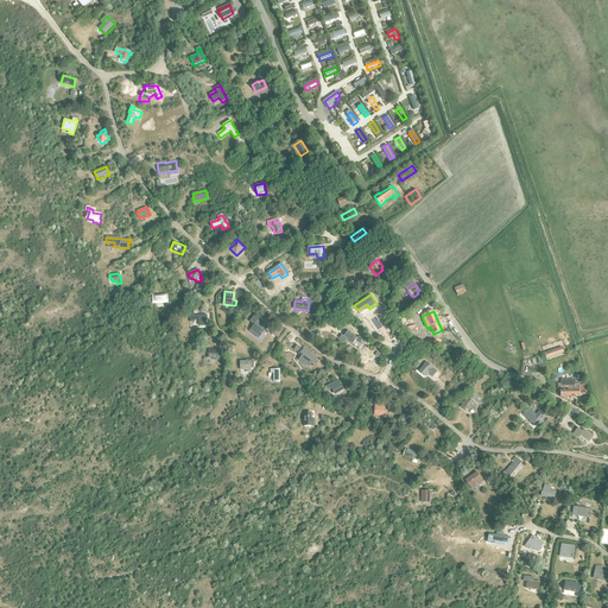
[(207,325),(207,323),(207,322),(206,322),(206,320),(207,320),(207,315),(194,316),(194,312),(190,312),(190,322),(195,322),(195,321),(198,321),(200,325),(201,325),(201,327),(206,327),(206,325),(207,325)]
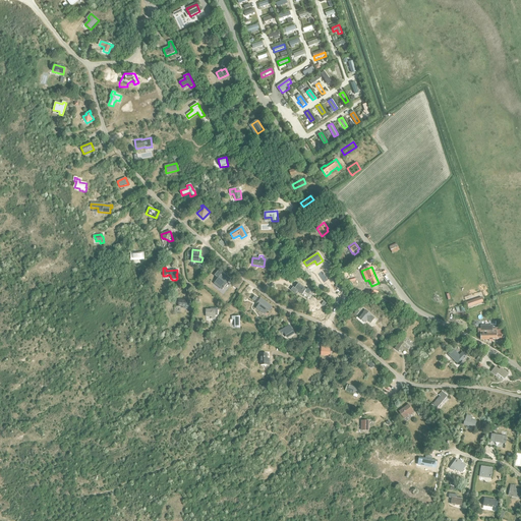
[(217,286),(222,289),(231,279),(220,270),(215,276),(222,281),(217,286)]
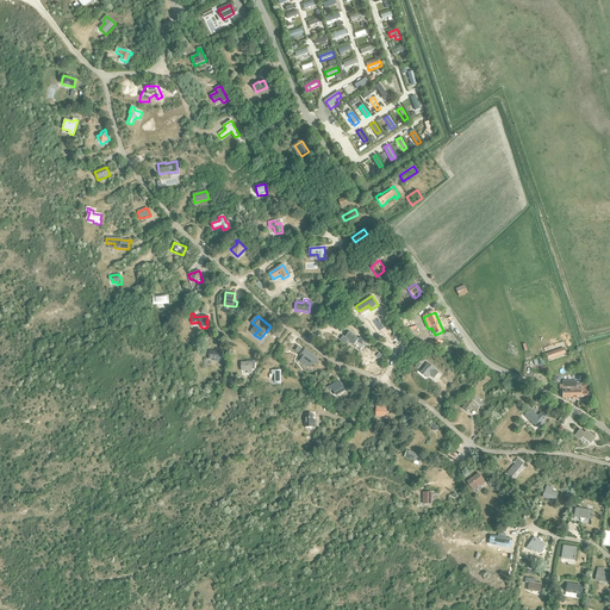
[(343,336),(341,340),(347,344),(348,341),(354,346),(359,340),(349,332),(346,337),(343,336)]
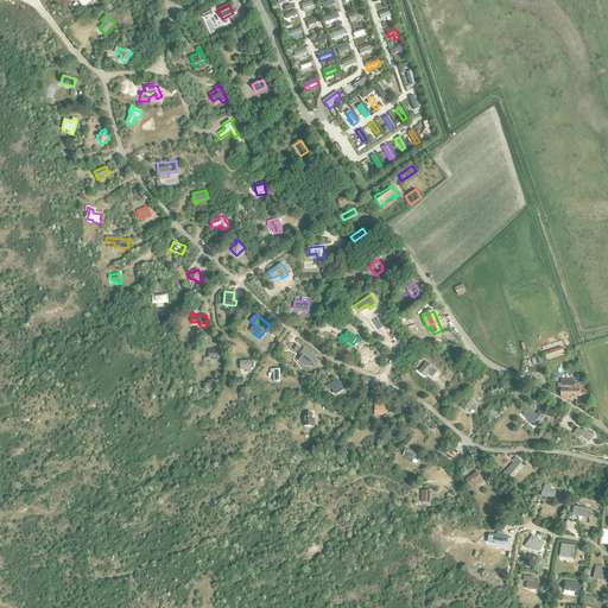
[(544,353),(546,359),(564,353),(562,347),(544,353)]
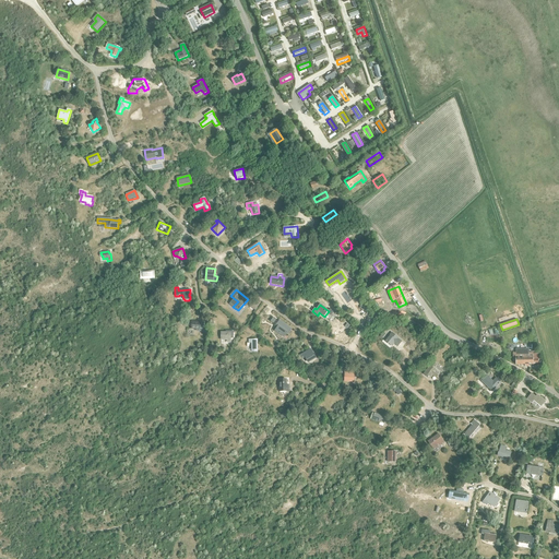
[(278,326),(275,331),(284,336),(286,333),(288,334),(292,330),(280,321),(276,325),(278,326)]
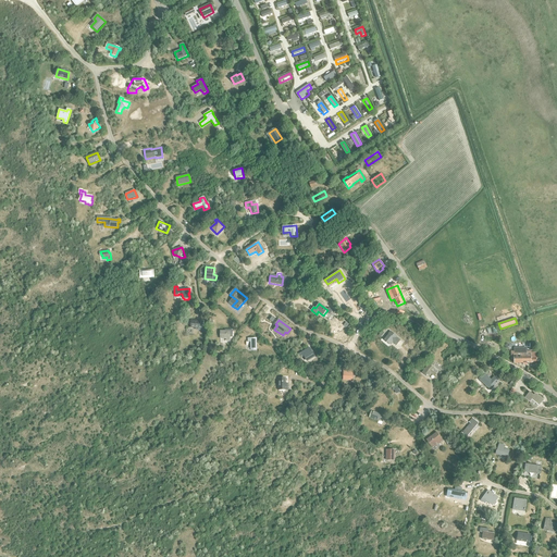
[(192,321),(190,327),(198,329),(198,331),(205,332),(206,325),(202,325),(203,322),(192,321)]
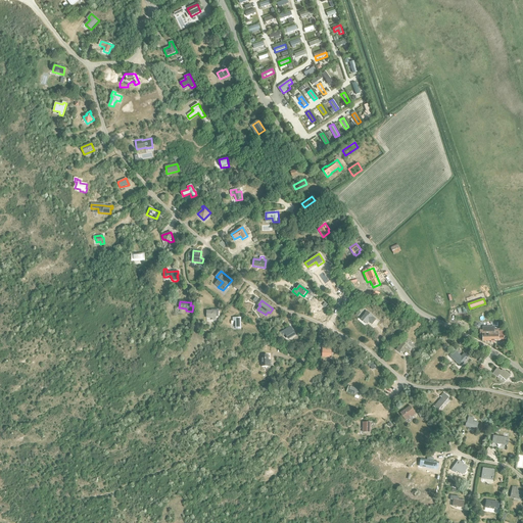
[(211,312),(207,312),(206,318),(212,318),(212,320),(216,320),(216,317),(219,317),(219,310),(211,310),(211,312)]
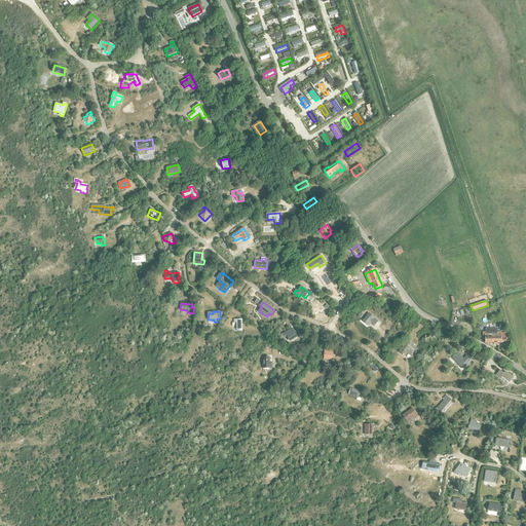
[(371,324),(374,326),(378,322),(375,318),(374,320),(373,317),(373,316),(369,313),(366,315),(367,316),(363,321),(368,325),(370,322),(371,324)]
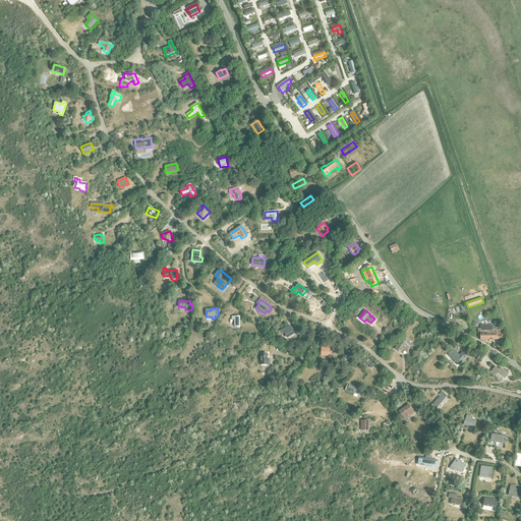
[(232,316),(232,320),(234,320),(234,328),(240,328),(240,316),(234,316),(232,316)]
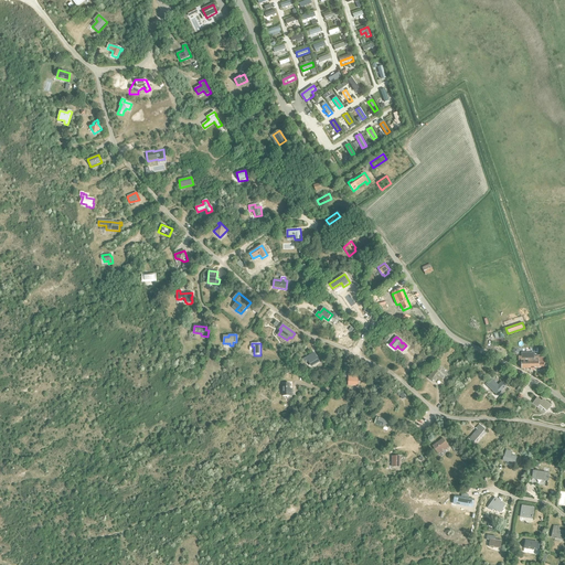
[(311,366),(319,362),(313,353),(304,360),(306,362),(308,361),(311,366)]
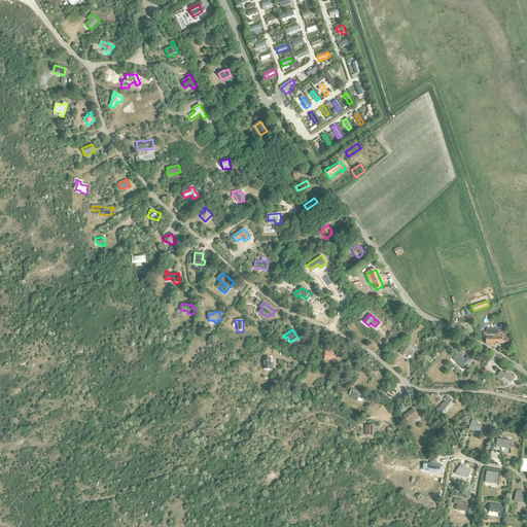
[(486,332),(484,332),(484,339),(486,339),(486,343),(486,344),(489,344),(507,344),(507,339),(507,334),(502,334),(502,332),(498,332),(498,329),(486,329),(486,332)]
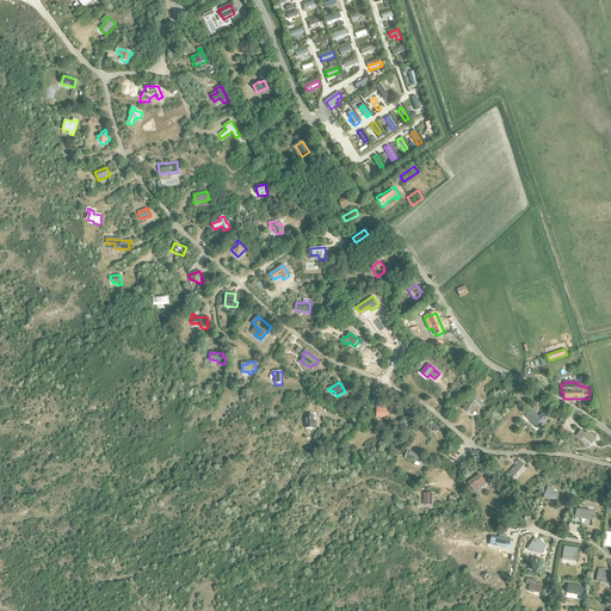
[(463,408),(470,414),(473,409),(477,413),(481,408),(476,405),(470,400),(463,408)]
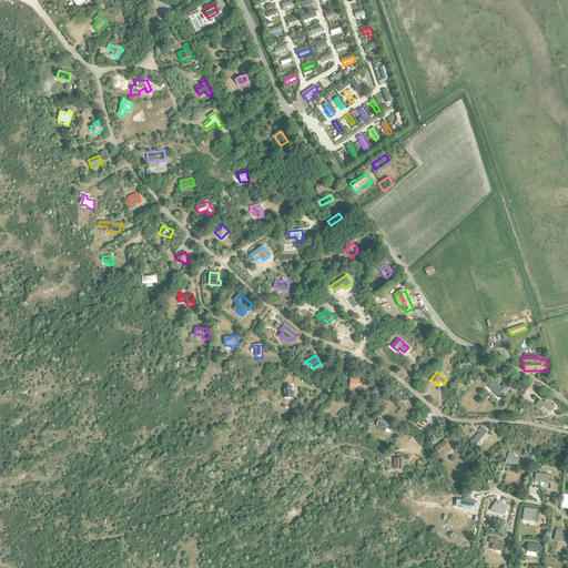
[(350,387),(359,388),(361,378),(351,378),(350,387)]
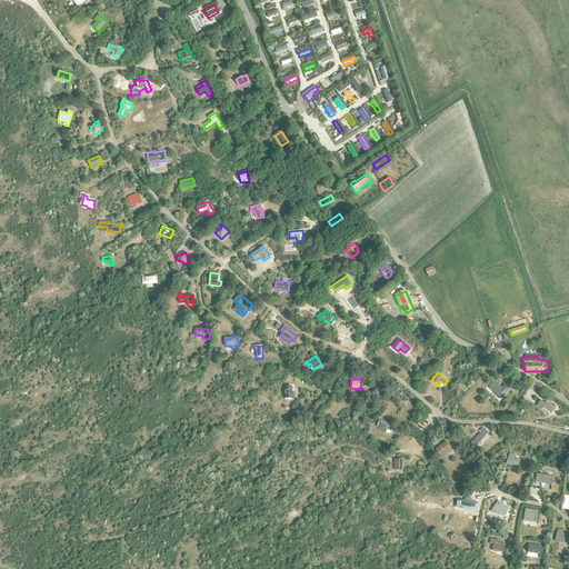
[(497,395),(501,398),(503,396),(509,389),(505,385),(502,389),(496,382),(490,389),(497,395)]
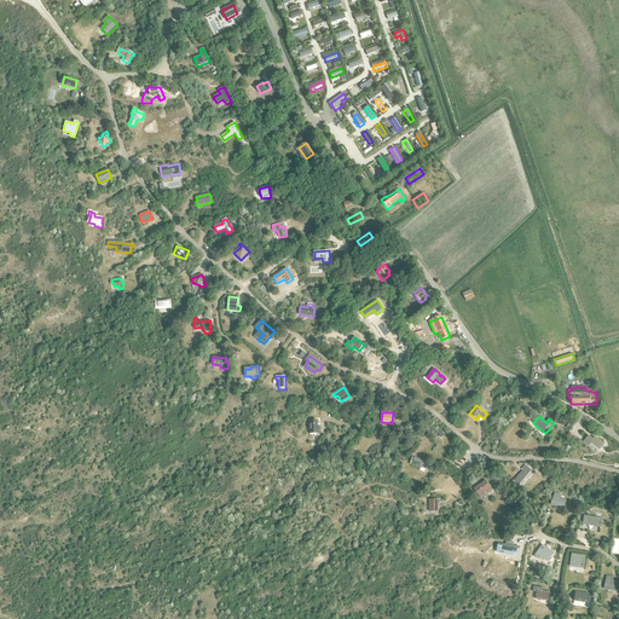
[(317,427),(317,421),(310,421),(310,434),(319,433),(319,427),(317,427)]
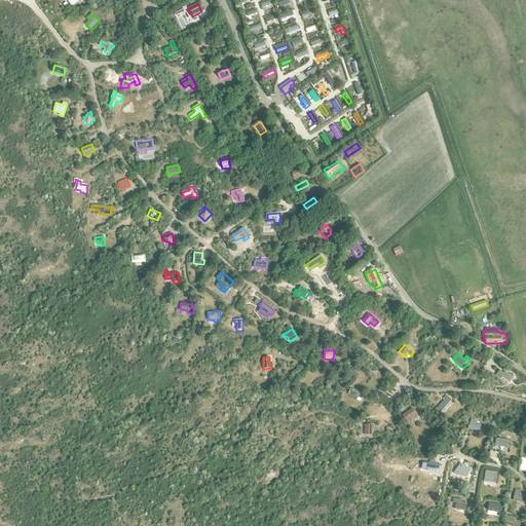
[(496,376),(500,379),(502,377),(509,382),(513,378),(505,372),(504,374),(500,370),(497,374),(496,376)]
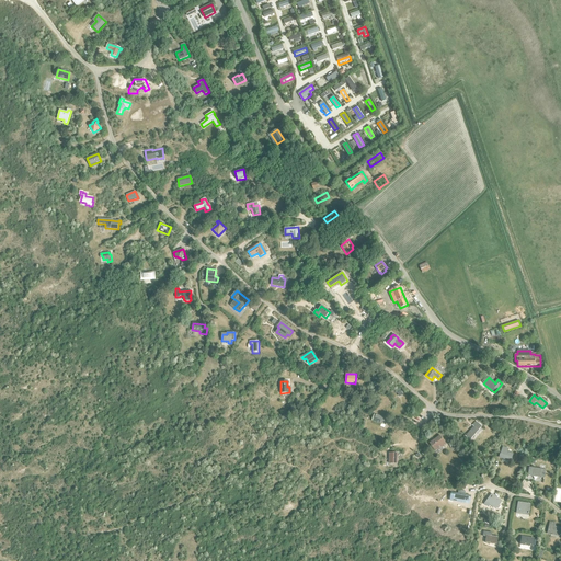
[(374,421),(382,424),(386,425),(388,420),(385,419),(385,418),(376,414),(374,421)]
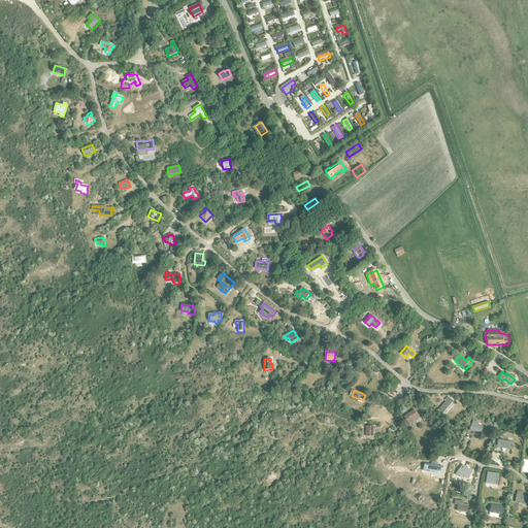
[(446,400),(447,401),(444,403),(438,410),(442,414),(449,407),(453,401),(453,400),(453,399),(452,398),(451,398),(450,398),(448,397),(446,400)]
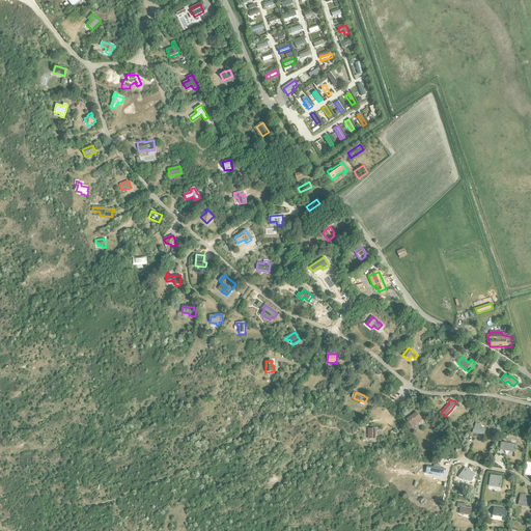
[(416,412),(408,418),(414,426),(422,420),(416,412)]
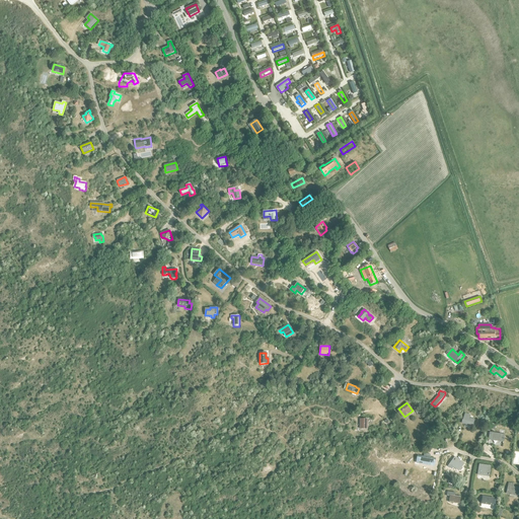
[(462,424),(472,427),(474,420),(468,418),(469,415),(465,414),(462,424)]
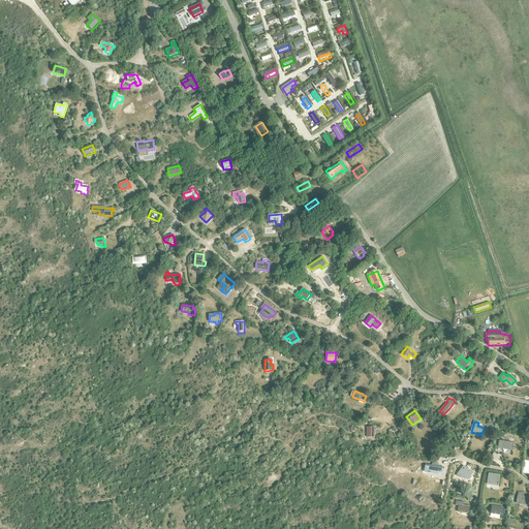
[(498,448),(514,450),(515,443),(499,441),(498,448)]
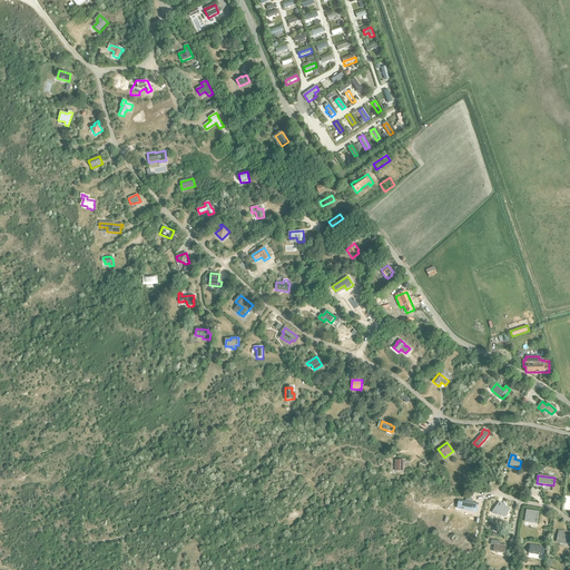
[(463,508),(479,509),(480,501),(474,501),(475,498),(468,497),(468,500),(463,500),(463,508)]
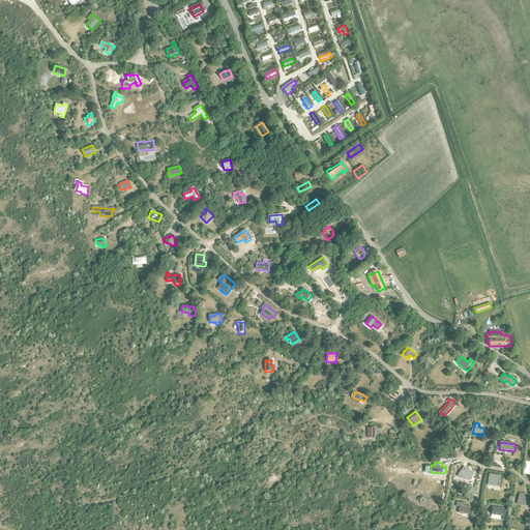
[(459,474),(458,475),(462,478),(463,477),(468,481),(469,480),(470,480),(472,477),(471,477),(474,473),(465,467),(459,474)]
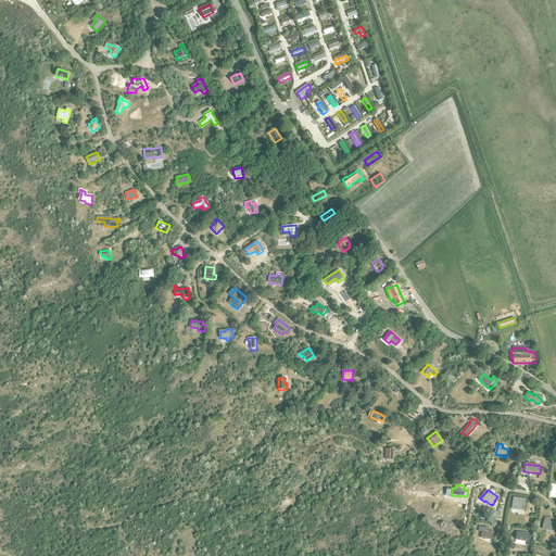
[(513,508),(523,510),(526,500),(514,497),(513,508)]
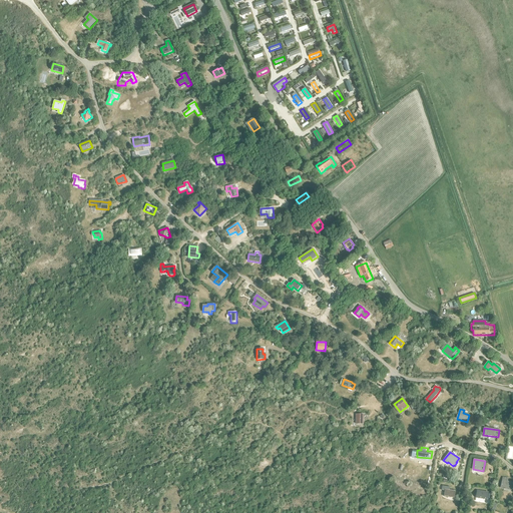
[(507,482),(507,479),(503,478),(501,488),(511,490),(512,483),(507,482)]
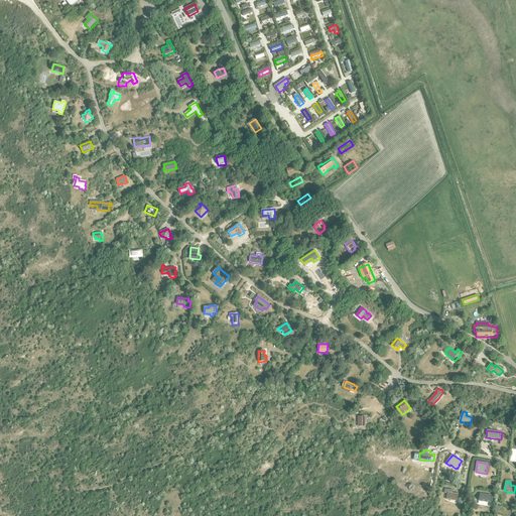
[(445,489),(444,493),(447,494),(446,499),(457,501),(459,494),(453,493),(453,490),(447,489),(445,489)]
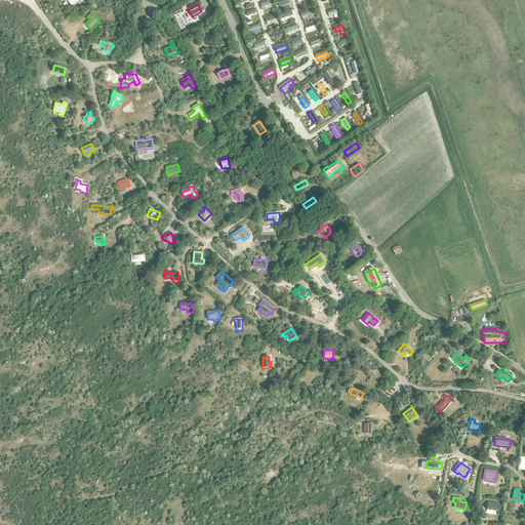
[(499,505),(488,502),(486,510),(498,512),(499,505)]
